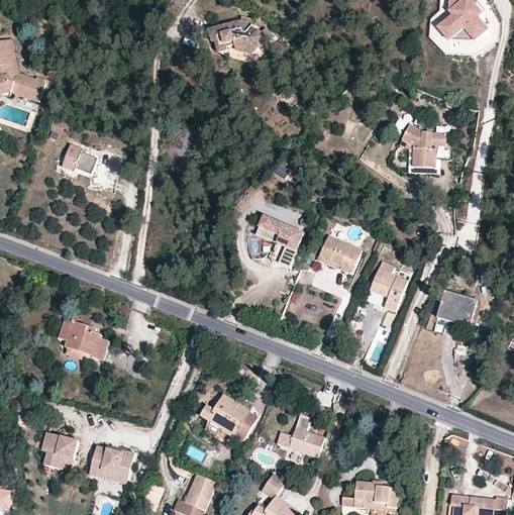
[(498,17),(485,0),(437,0),(438,13),(430,22),(431,38),(447,54),(478,50),(498,34),(498,17)]
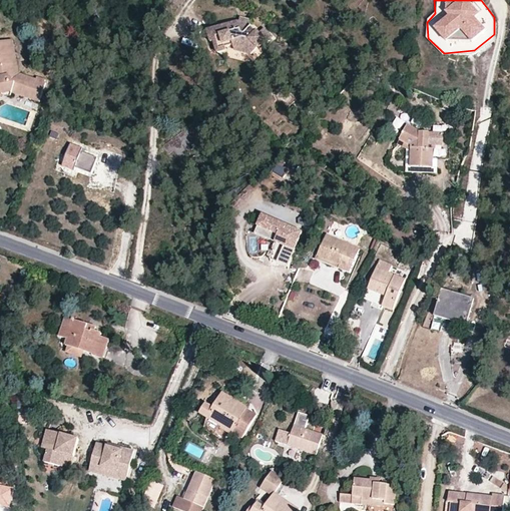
[(234,22),(232,22),(202,32),(206,43),(210,43),(214,54),(222,51),(221,48),(230,45),(232,51),(247,53),(253,46),(258,49),(260,47),(269,36),(260,28),(256,32),(244,24),(243,24),(234,22)]
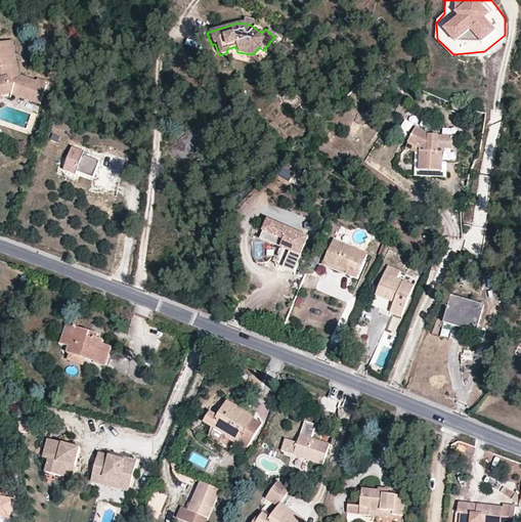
[(0,97),(1,98),(7,96),(8,94),(37,103),(43,82),(42,82),(43,80),(35,76),(34,79),(17,74),(12,79),(7,55),(13,53),(10,39),(0,41),(0,97)]
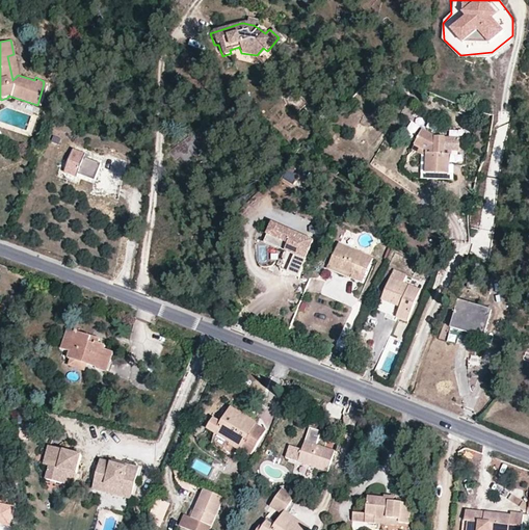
[(12,80),(18,75),(14,54),(7,56),(12,80)]
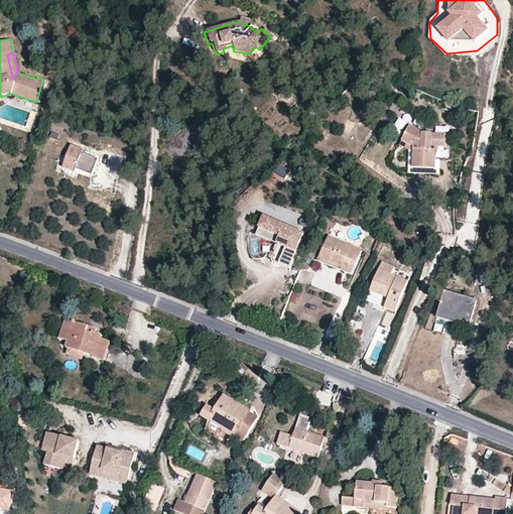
[(442,131),(419,131),(407,125),(400,138),(411,145),(411,150),(412,166),(412,167),(433,167),(433,157),(437,157),(442,158),(442,144),(442,131)]
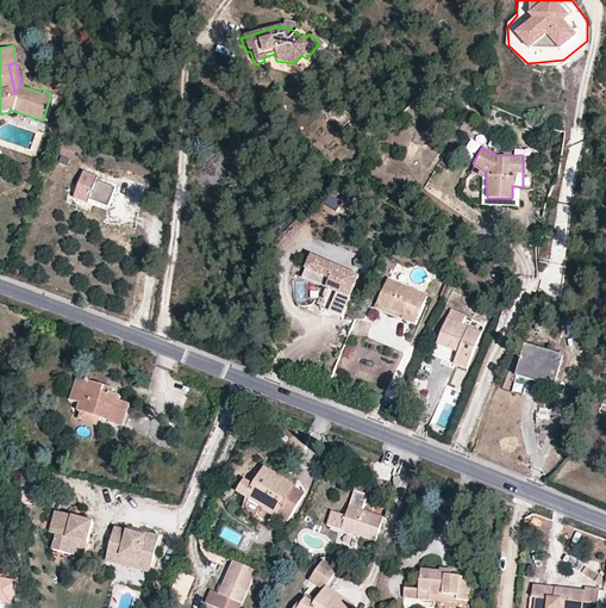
[(486,178),(486,172),(473,163),(470,169),(486,178)]
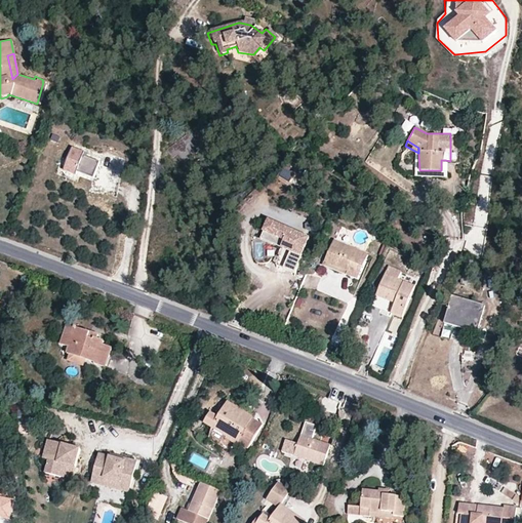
[(92,176),(97,159),(80,155),(81,152),(69,148),(62,171),(75,174),(76,171),(92,176)]
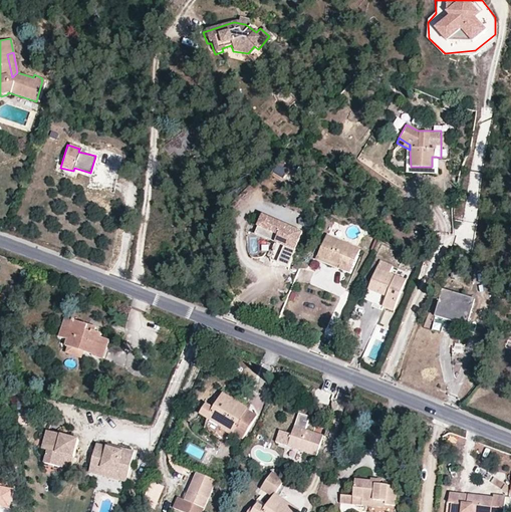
[(436,157),(432,157),(432,167),(411,167),(411,166),(406,166),(406,172),(436,172),(436,157)]
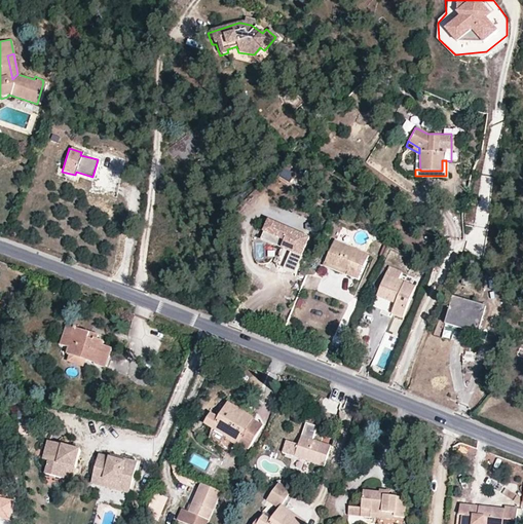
[(283,164),(276,174),(288,181),(295,171),(283,164)]
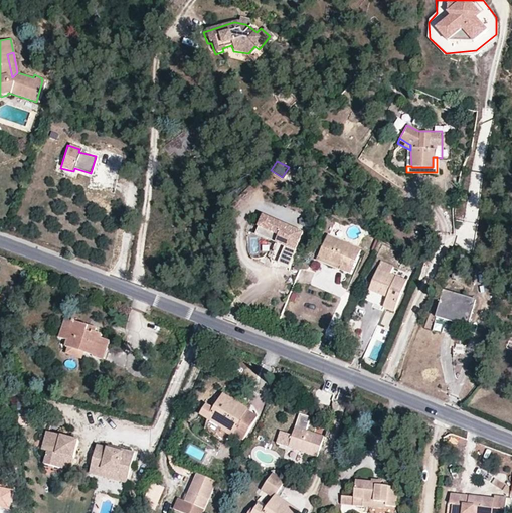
[(460,173),(460,172),(454,171),(448,185),(454,183),(455,181),(456,179),(460,173)]
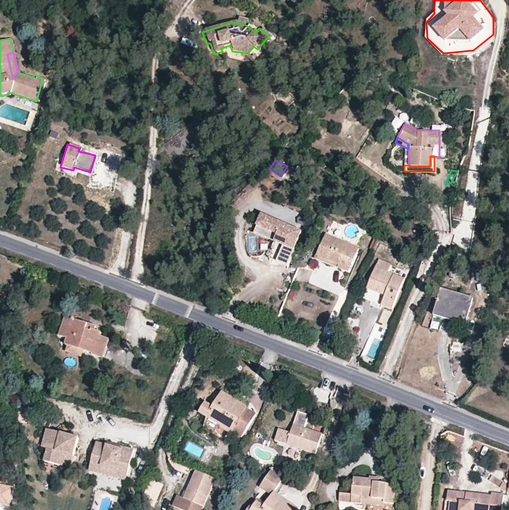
[(271,243),(273,245),(267,260),(285,267),(299,232),(258,216),(251,235),(271,243)]
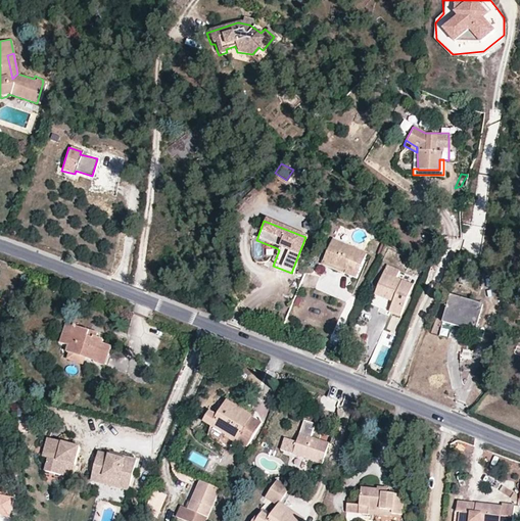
[(355,276),(366,250),(331,237),(322,258),(345,268),(343,272),(355,276)]
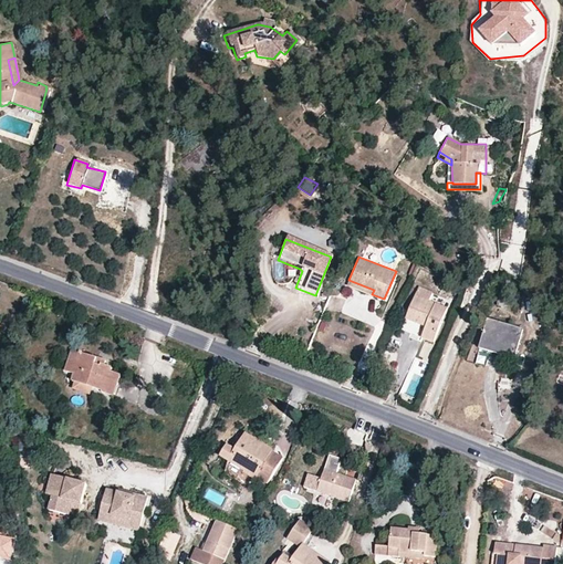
[(348,280),(347,284),(372,294),(374,290),(348,280)]
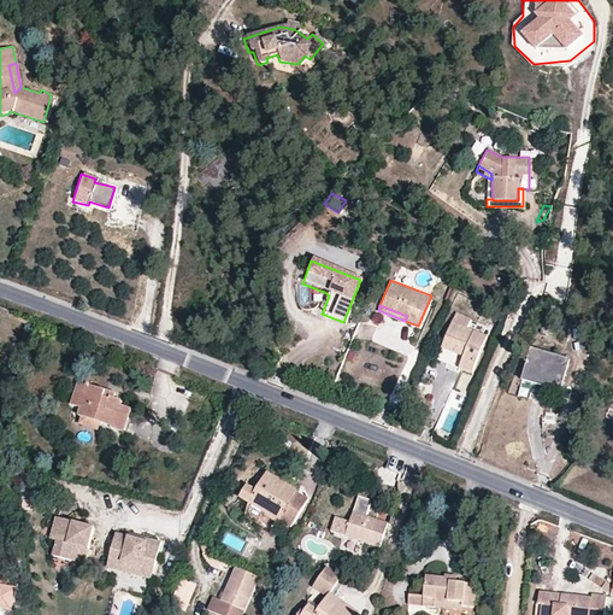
[(490,317),(499,321),(504,310),(494,305),(490,317)]
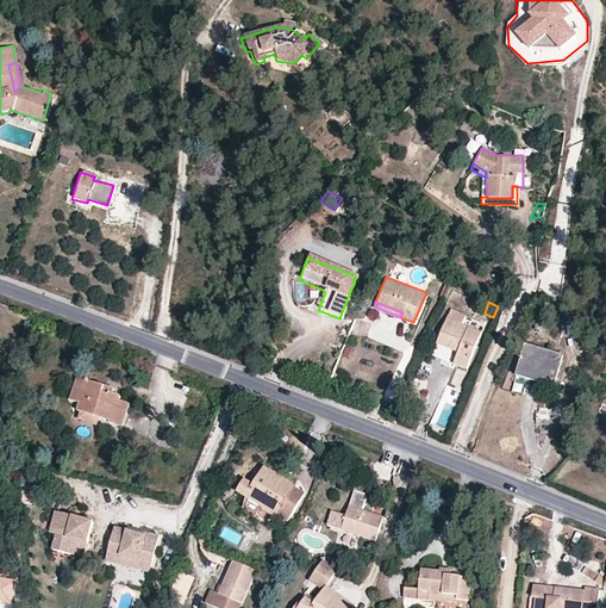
[(463,312),(449,308),(436,342),(456,351),(453,363),(464,367),(479,330),(461,322),(463,312)]
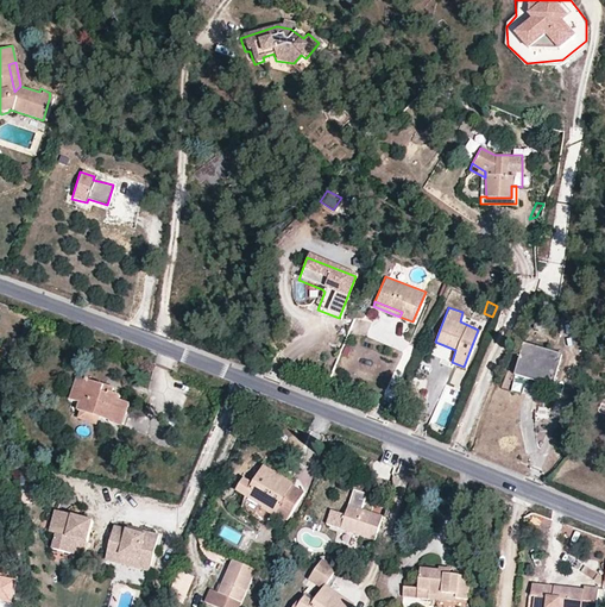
[(522,342),(515,369),(541,376),(552,379),(559,352),(522,342)]
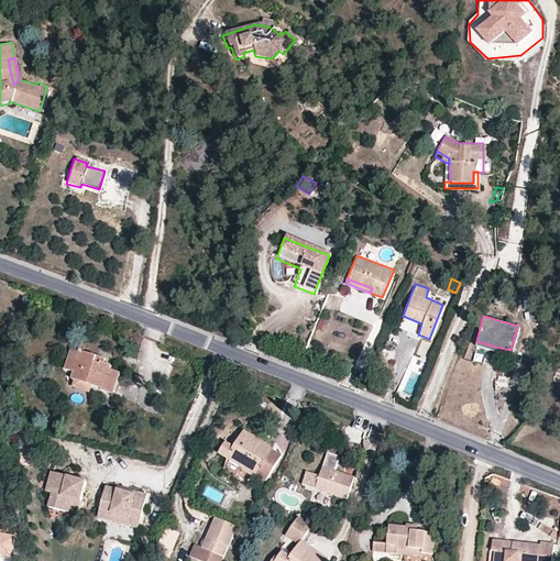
[(500,351),(501,348),(476,341),(475,344),(500,351)]
